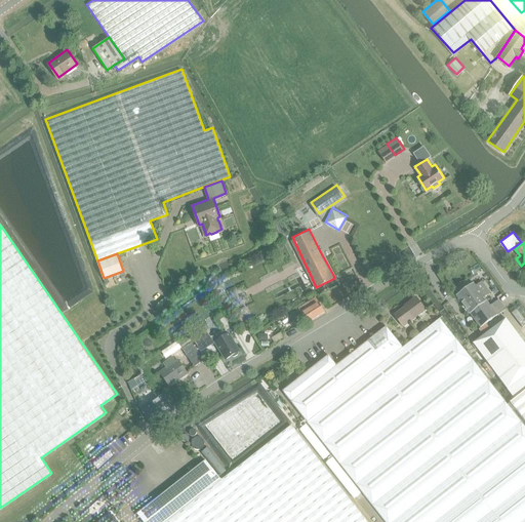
[(456,293),(469,310),(485,297),(484,295),(490,291),(481,279),(475,284),(473,281),(456,293)]
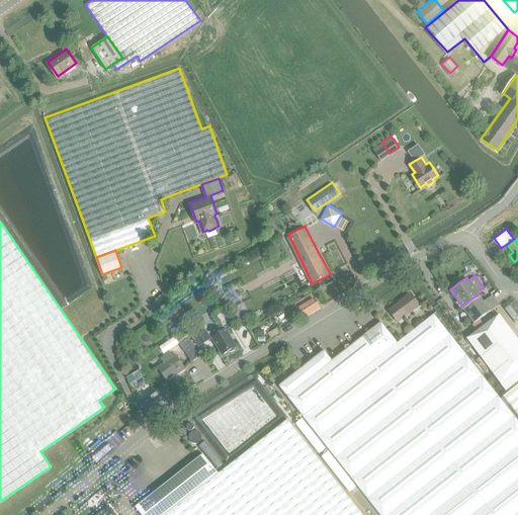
[(311,291),(294,302),(303,314),(307,312),(308,313),(320,306),(311,291)]
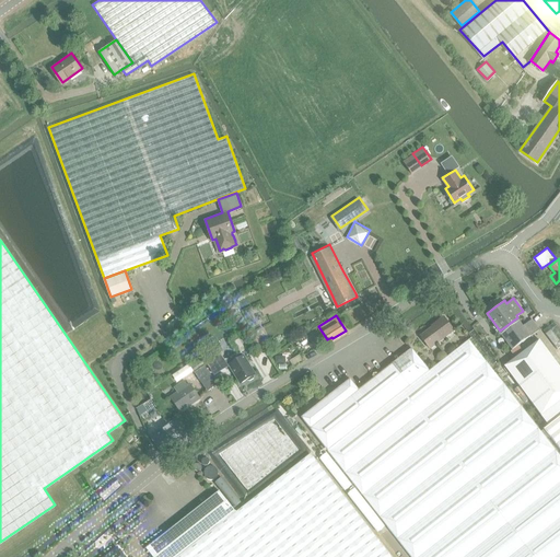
[(430,347),(453,329),(443,316),(434,322),(435,324),(420,335),(430,347)]
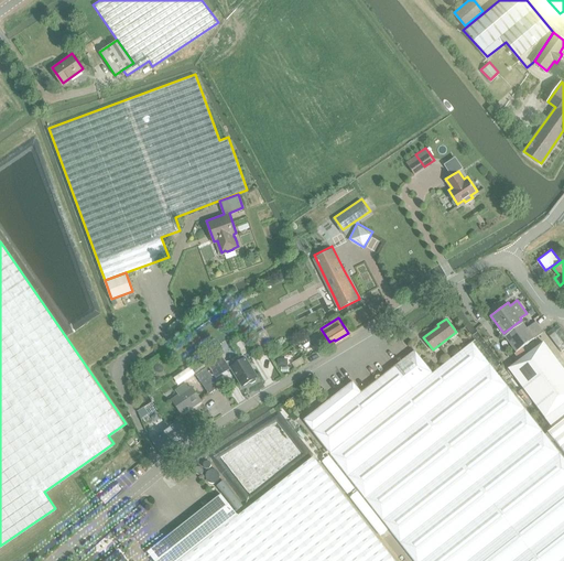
[(527,326),(521,320),(503,333),(517,349),(543,330),(534,320),(527,326)]
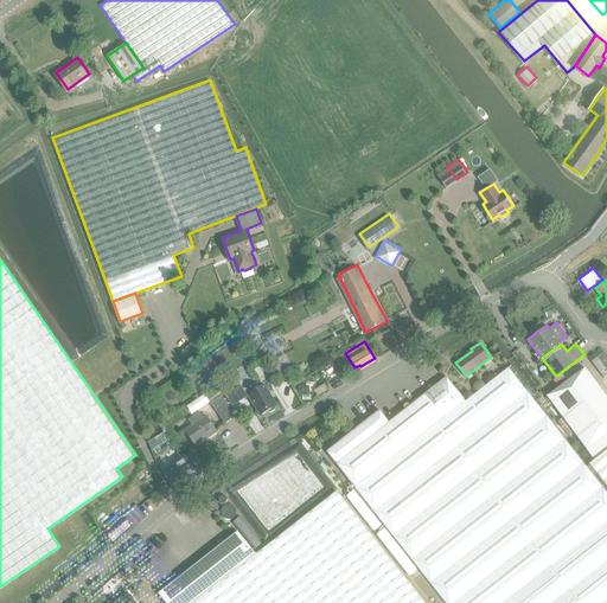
[(593,358),(592,359),(604,376),(606,373),(606,354),(604,350),(593,358)]
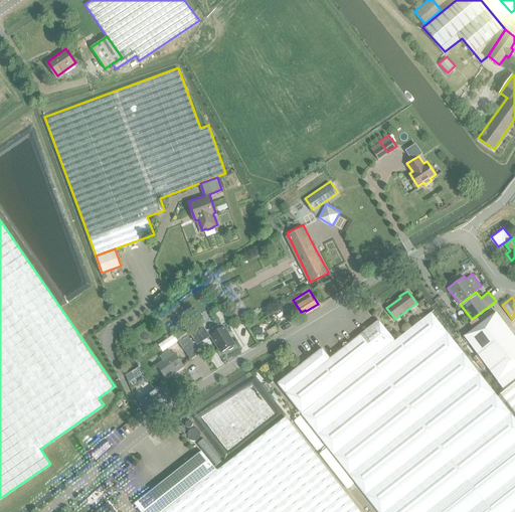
[(284,315),(284,314),(292,309),(289,304),(276,312),(279,318),(284,315)]
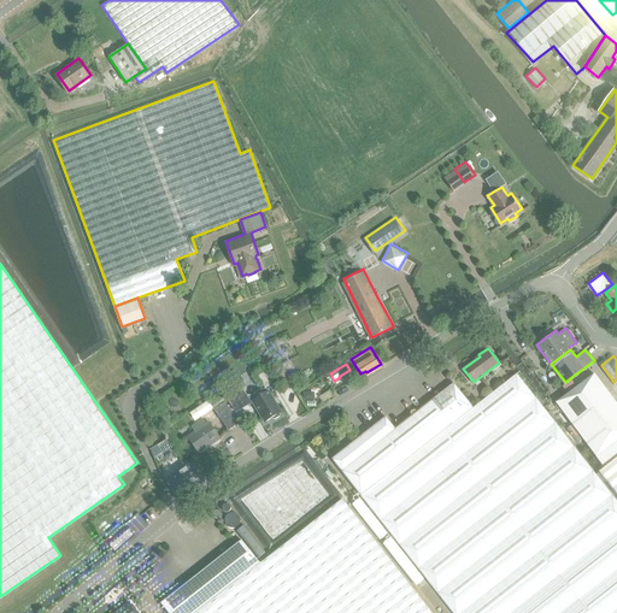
[(556,401),(597,454),(616,438),(616,401),(594,371),(556,401)]
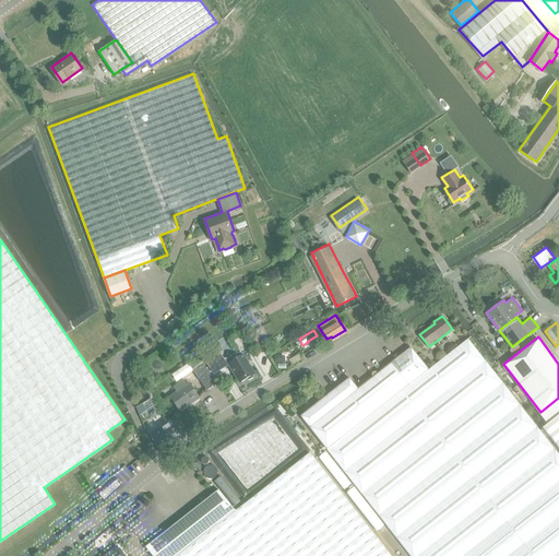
[(429,368),(428,367),(325,448),(411,555),(558,555),(558,453),(468,338),(429,368)]
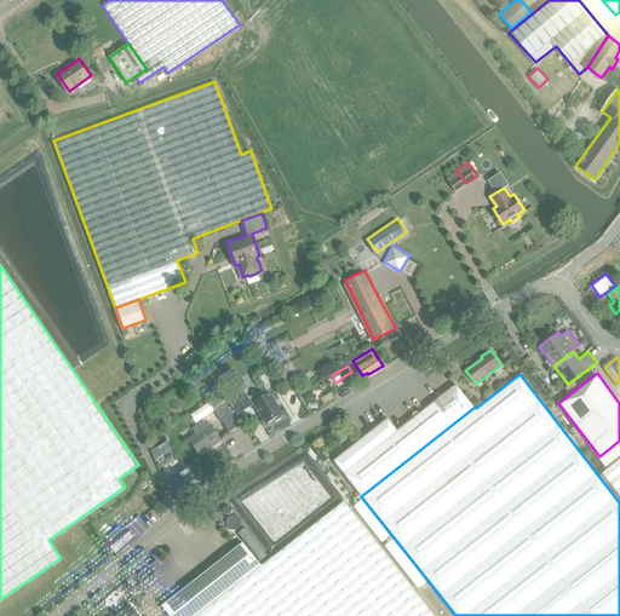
[(333,461),(361,496),(475,407),(457,384),(397,431),(388,418),(333,461)]
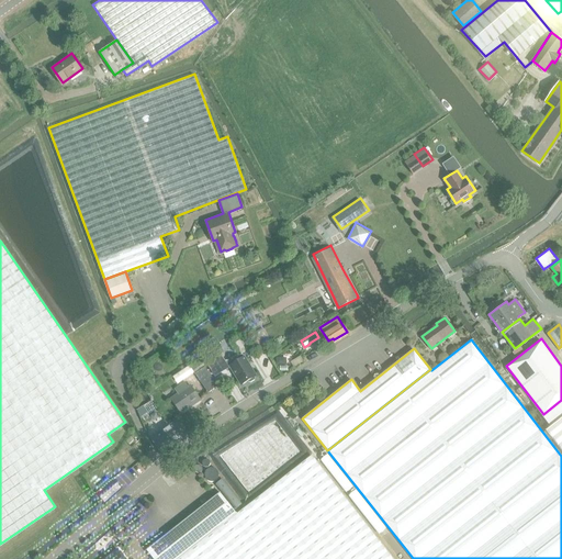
[(220,349),(205,358),(215,375),(232,365),(243,382),(248,380),(250,380),(254,378),(254,376),(256,375),(245,356),(242,351),(237,355),(236,353),(226,359),(220,349)]
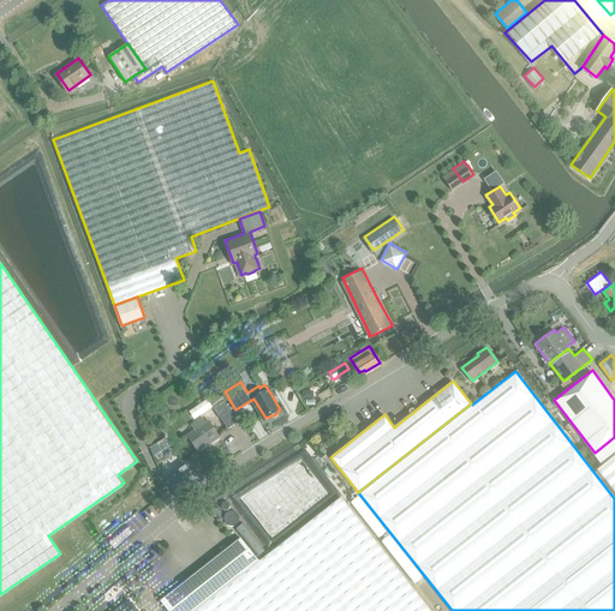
[(225,399),(224,399),(221,395),(212,402),(228,426),(239,419),(225,399)]
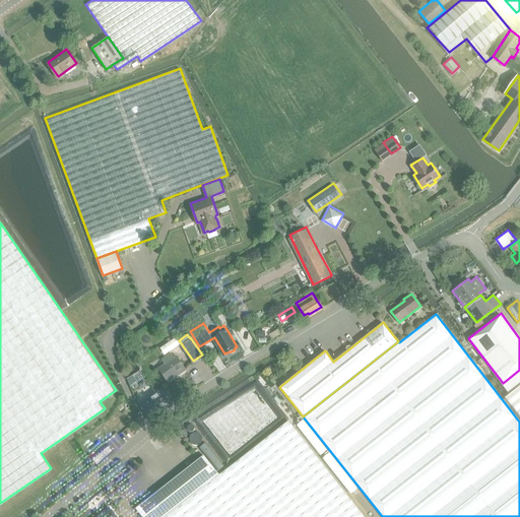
[(175,336),(165,343),(169,349),(170,349),(180,342),(179,342),(175,336)]
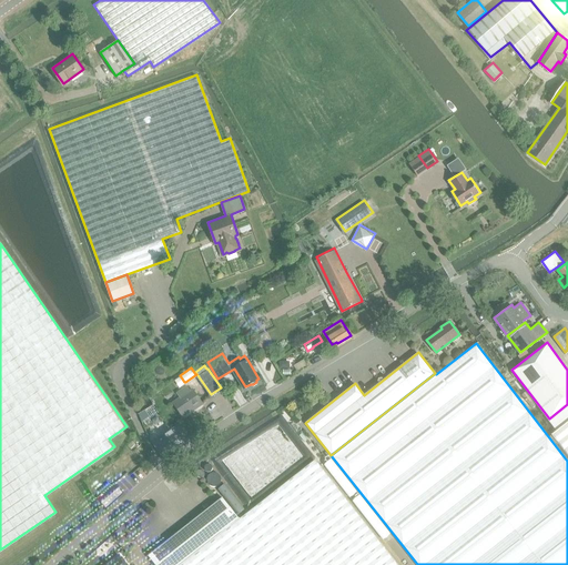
[(193,409),(202,403),(192,387),(191,387),(188,384),(176,391),(180,396),(174,400),(183,414),(193,407),(193,409)]
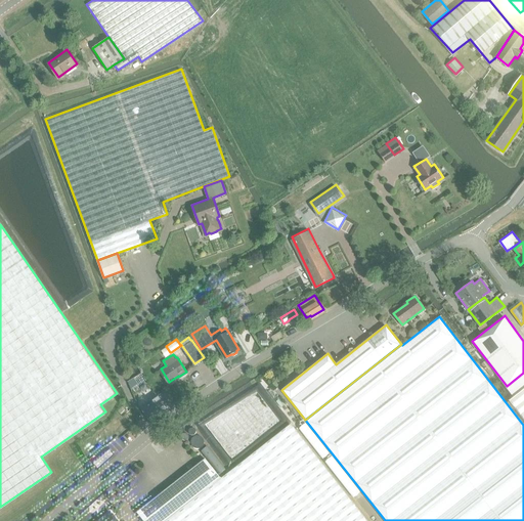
[(485,359),(481,362),(490,374),(494,371),(485,359)]
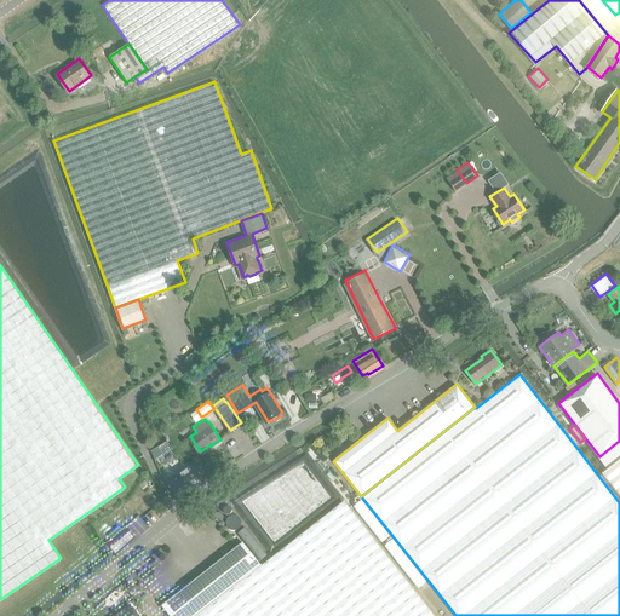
[(619,459),(603,472),(619,494),(619,459)]
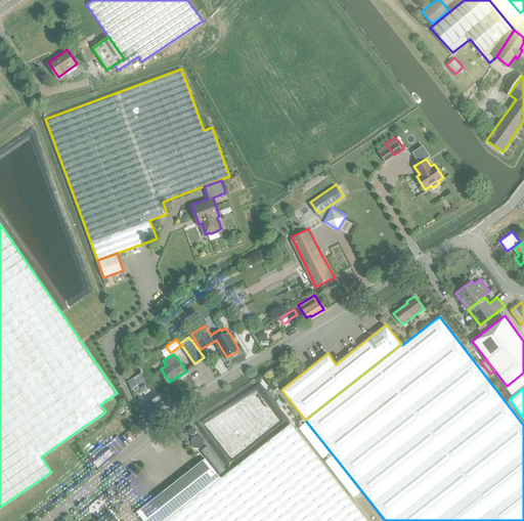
[(150,401),(142,406),(145,410),(150,419),(175,402),(167,391),(150,401)]
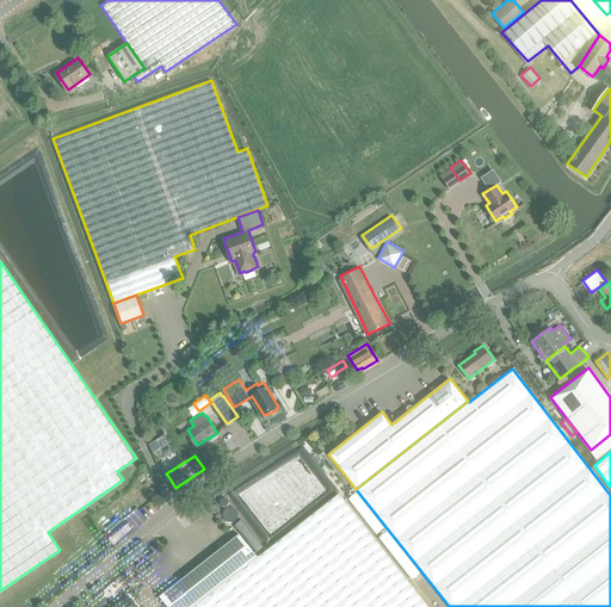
[(258,556),(192,606),(429,606),(339,493),(258,556)]
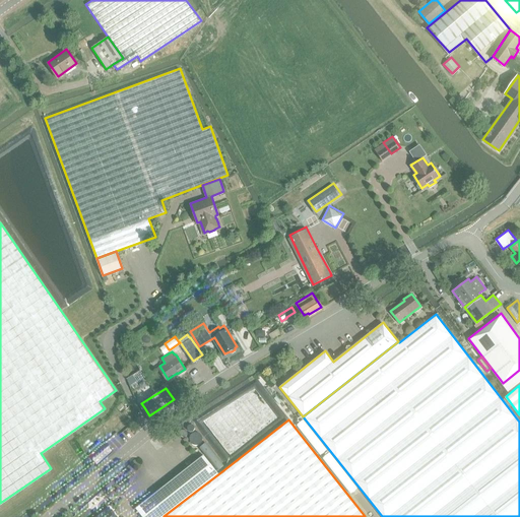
[(106,442),(90,455),(96,463),(112,450),(106,442)]
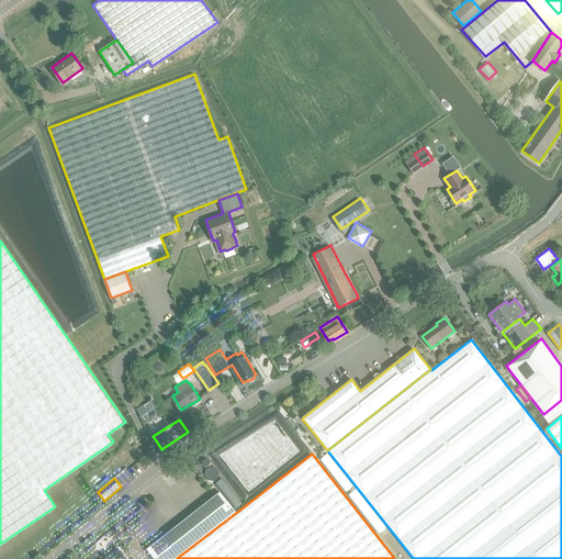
[(147,548),(155,558),(177,558),(237,512),(221,491),(147,548)]
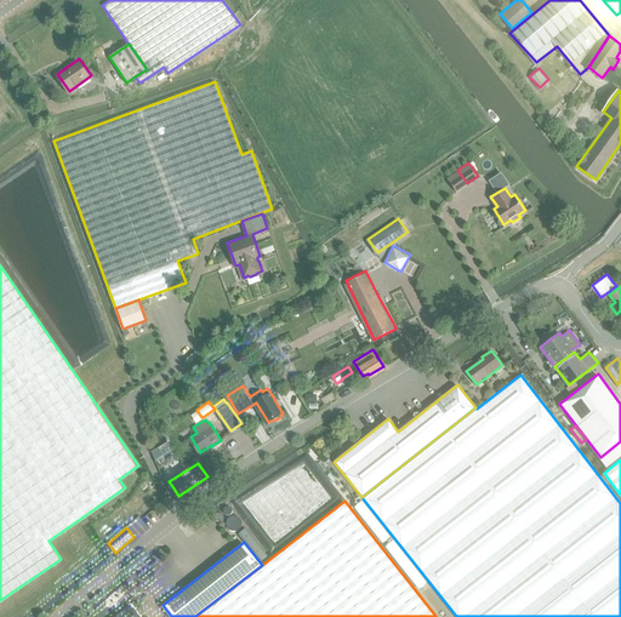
[(141,616),(131,604),(114,616),(141,616)]
